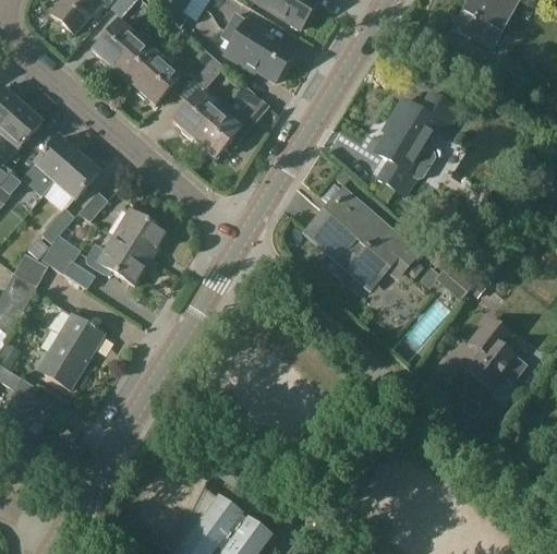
[(100,3),(97,0),(63,0),(52,12),(75,33),(100,3)]
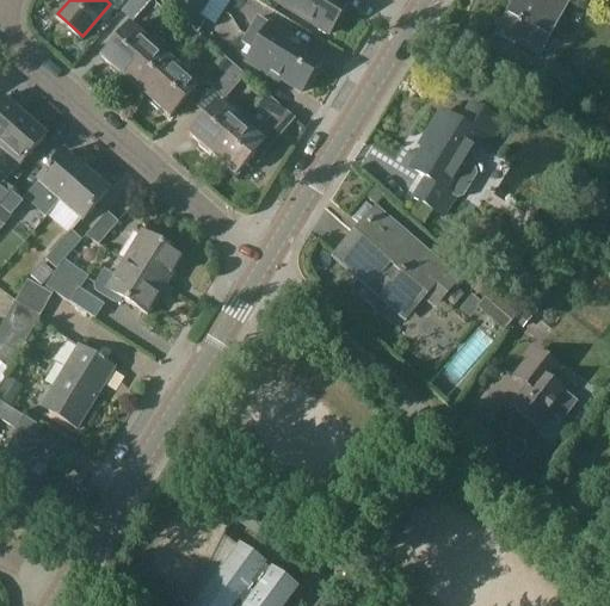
[(129,0),(122,8),(134,19),(151,0),(129,0)]
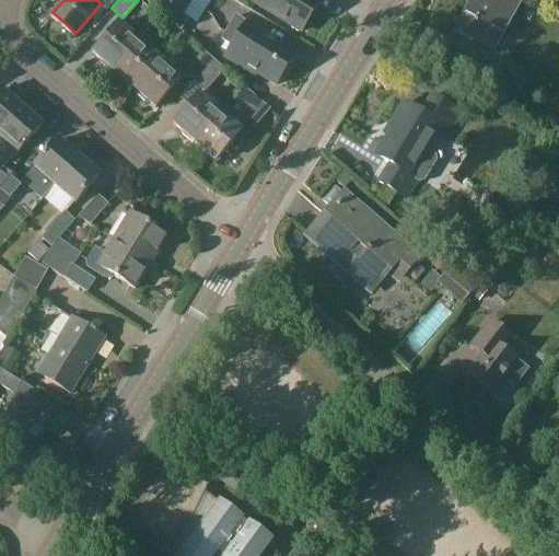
[(172,0),(164,12),(169,18),(182,27),(189,16),(183,12),(191,0),(172,0)]
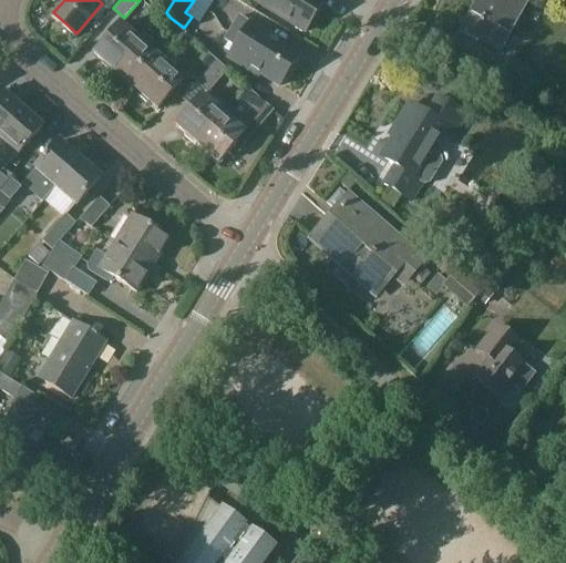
[(258,0),(307,30),(325,0),(258,0)]
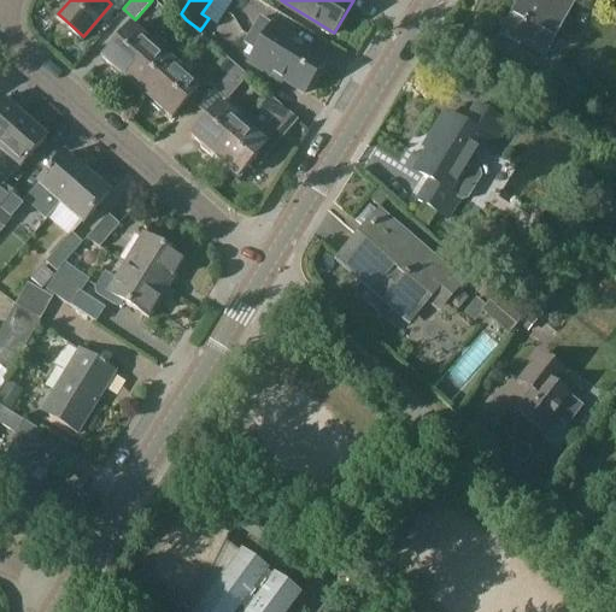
[(516,0),(499,30),(545,54),(574,0),(516,0)]
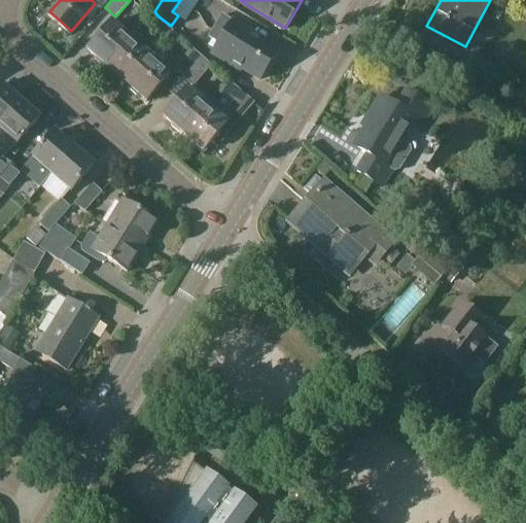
[(222,12),(212,28),(214,30),(269,64),(278,49),(252,34),(253,32),(235,20),(222,12)]
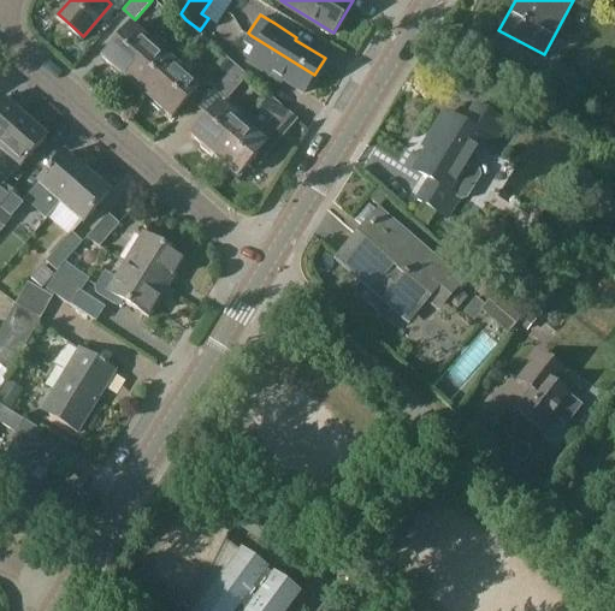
[(200,30),(185,19),(178,29),(194,43),(203,34),(200,30)]
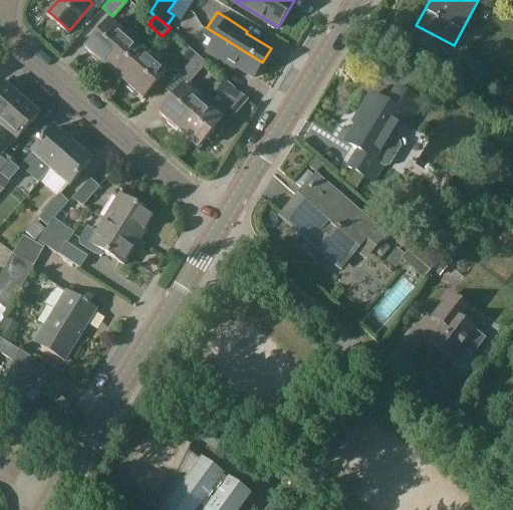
[(110,18),(87,45),(106,62),(130,35),(134,31),(122,21),(118,26),(110,18)]
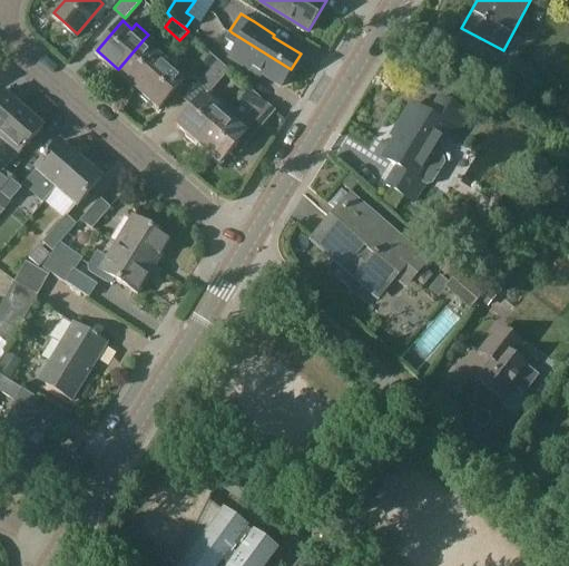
[(291,69),(232,32),(227,38),(238,45),(232,56),(253,68),(254,66),(282,84),(291,69)]
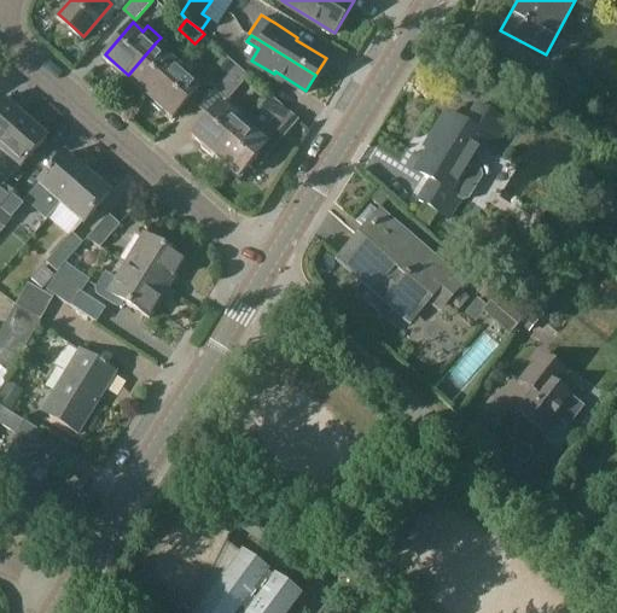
[(156,42),(128,75),(151,95),(179,63),(168,53),(173,48),(161,38),(156,42)]
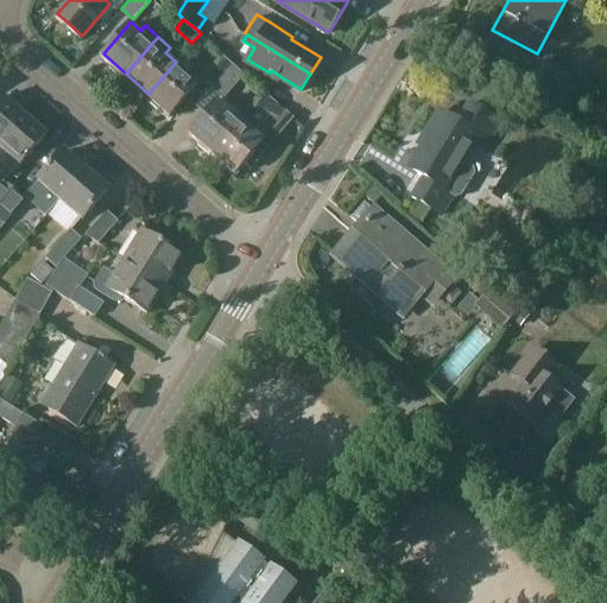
[(213,88),(235,63),(221,51),(200,76),(213,88)]
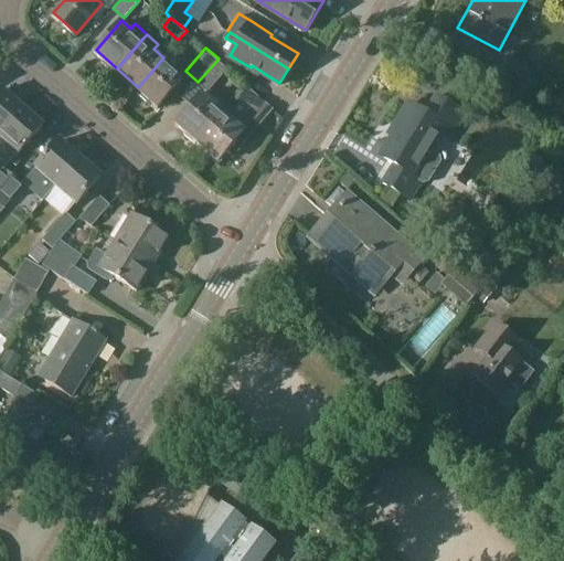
[(184,76),(163,57),(138,87),(159,106),(184,76)]
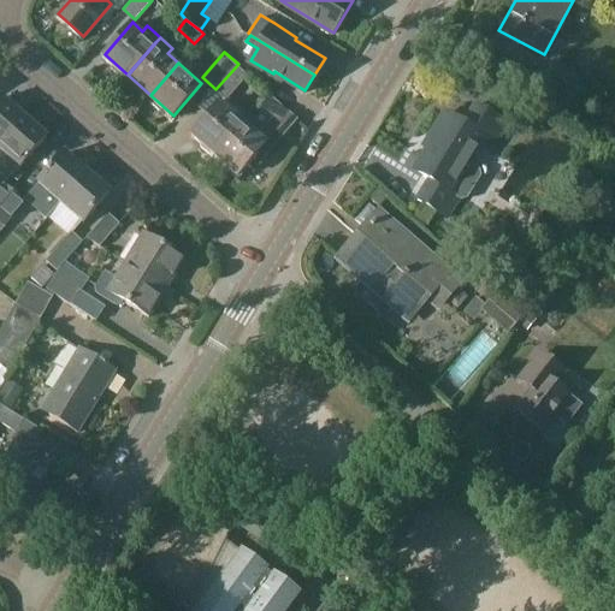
[(220,99),(206,114),(189,134),(214,155),(249,114),(229,96),(248,73),(238,64),(216,89),(226,98),(223,101),(220,99)]
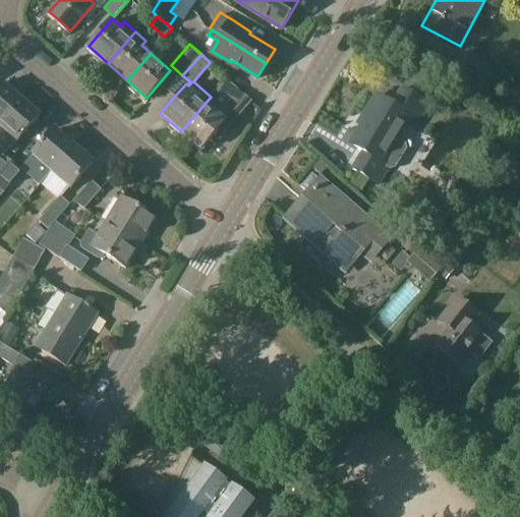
[(215,101),(211,97),(181,131),(201,149),(218,129),(222,132),(252,99),(228,77),(217,90),(221,94),(215,101)]
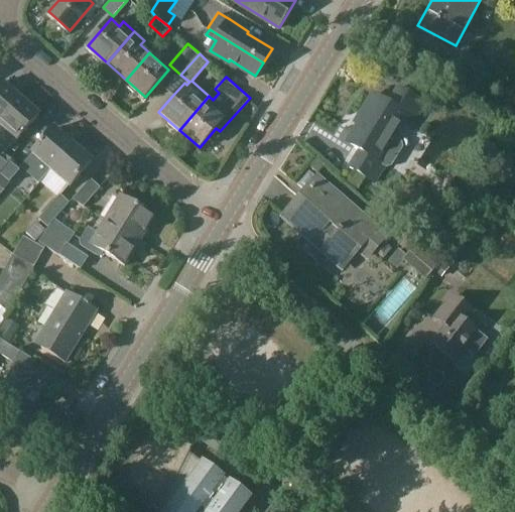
[(0,119),(21,96),(2,79),(0,81),(0,119)]
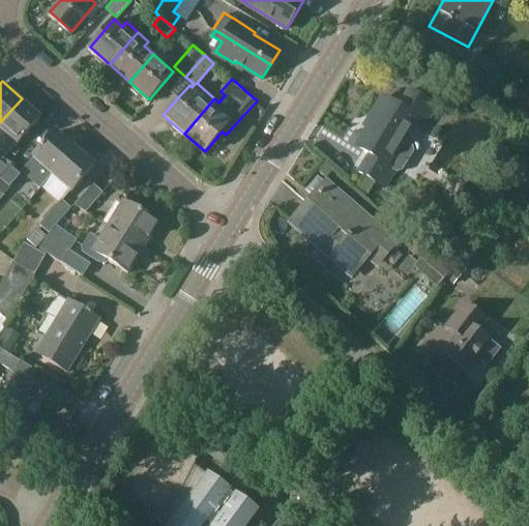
[(373,115),(355,143),(369,151),(357,170),(385,187),(395,170),(402,170),(413,150),(413,145),(403,138),(413,120),(420,125),(434,104),(409,88),(399,105),(381,93),(369,113),(373,115)]
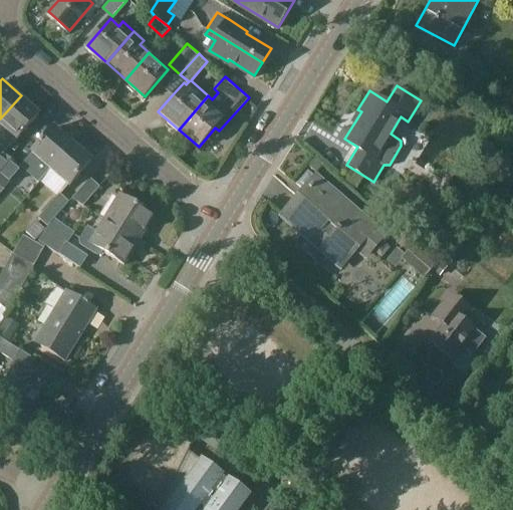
[(0,145),(6,151),(17,138),(39,111),(21,95),(0,118),(0,145)]
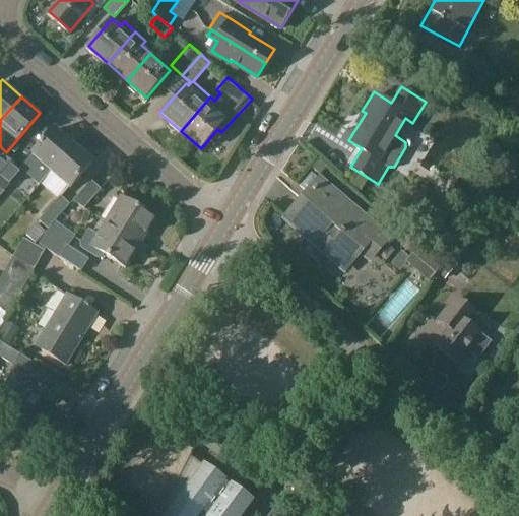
[(284,107),(273,124),(280,129),(292,111),(284,107)]
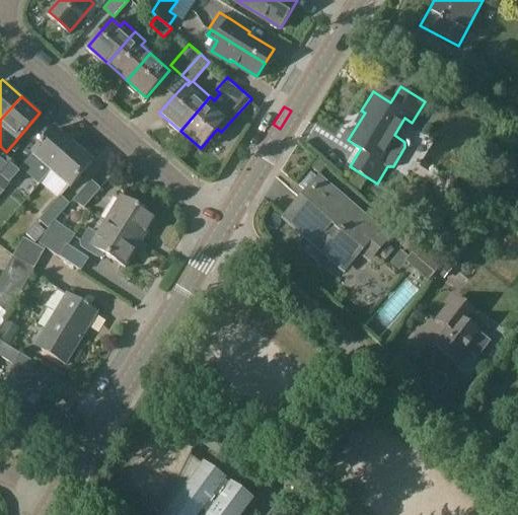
[(55,126),(32,152),(20,165),(40,182),(52,168),(74,143),(55,126)]
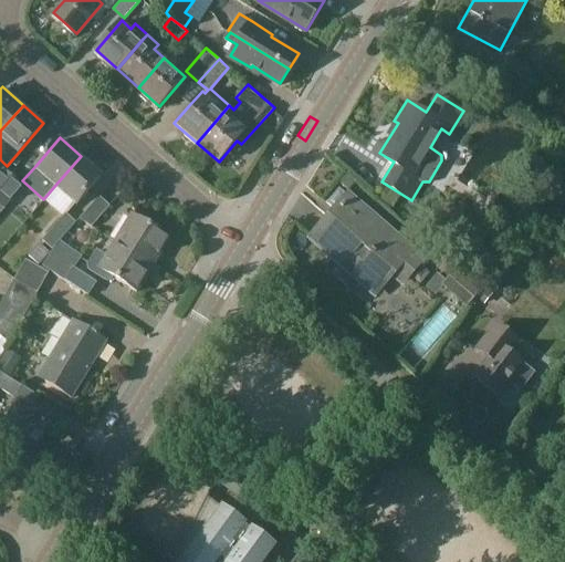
[(102,174),(81,156),(56,184),(77,203),(102,174)]
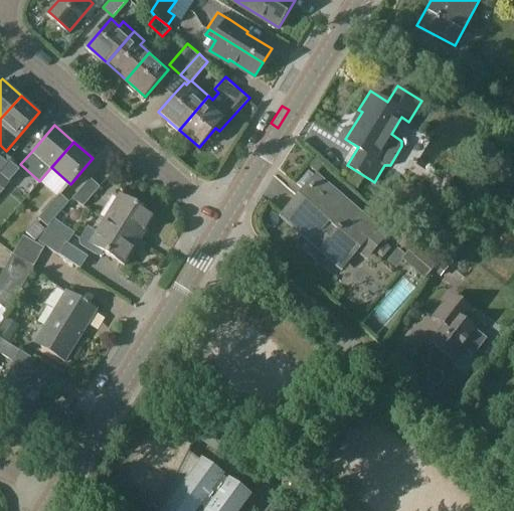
[(0,171),(10,160),(1,152),(0,153),(0,171)]
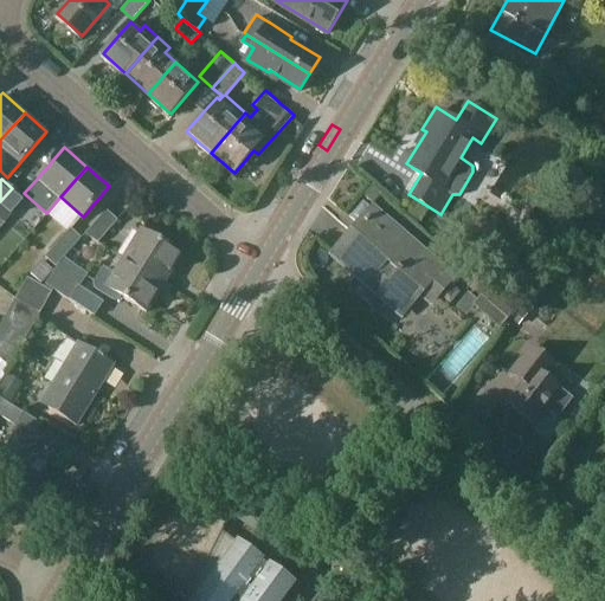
[(320,201),(327,183),(316,179),(308,196),(320,201)]
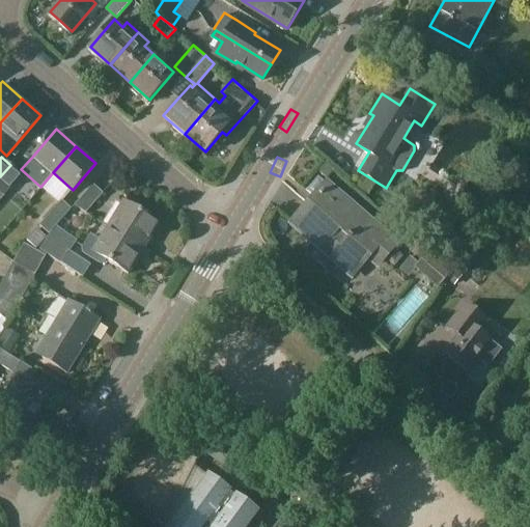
[(333,169),(324,162),(317,169),(326,176),(327,177),(333,169)]
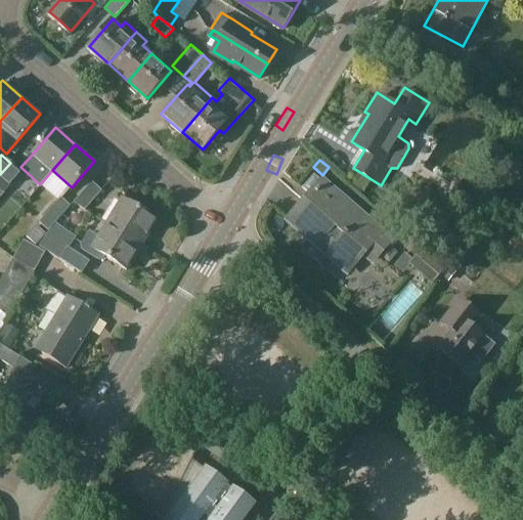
[(20,171),(10,163),(0,174),(0,185),(4,189),(20,171)]
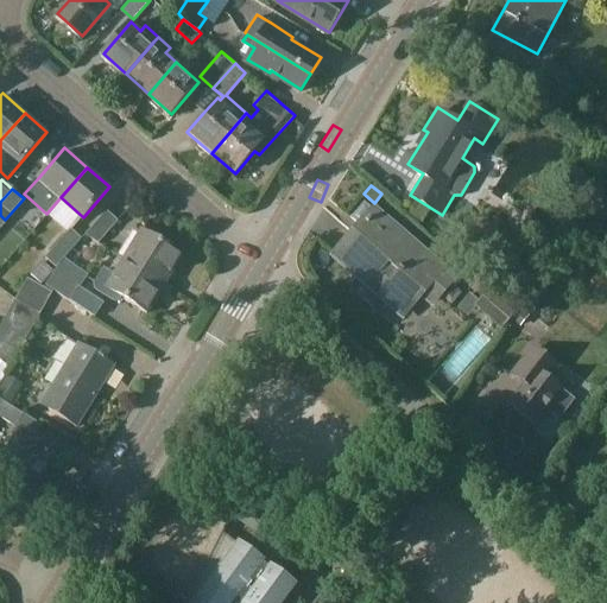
[(364,227),(342,252),(405,306),(417,292),(421,296),(431,305),(441,294),(451,283),(457,274),(374,203),(373,202),(373,203),(371,205),(364,198),(349,214),(358,221),(364,227)]
